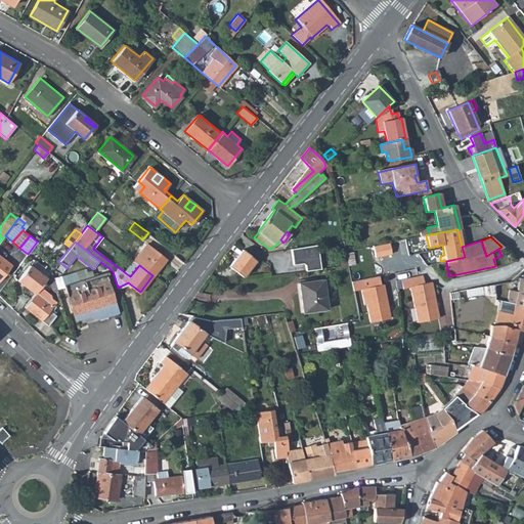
[(146,243),(132,260),(139,265),(153,275),(166,259),(146,243)]
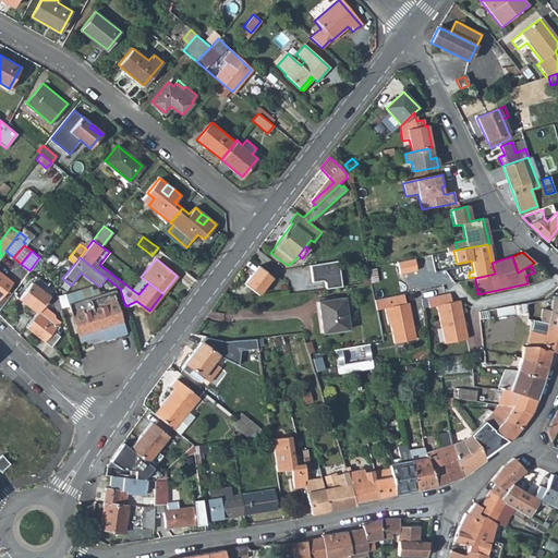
[(338,259),(310,265),(312,280),(322,279),(325,281),(326,289),(342,287),(338,259)]
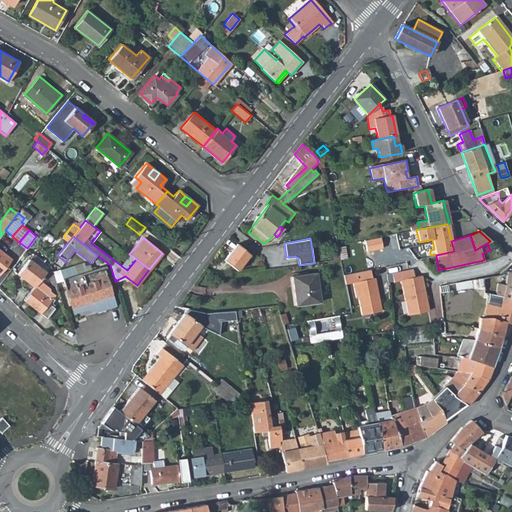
[(366,242),(368,252),(383,248),(381,239),(366,242)]
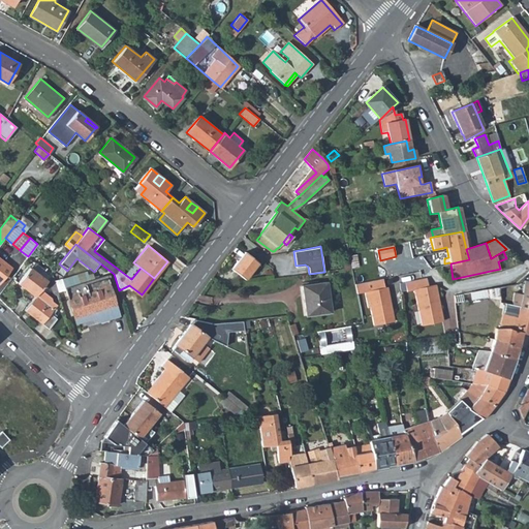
[(245,252),(232,270),(245,279),(258,261),(245,252)]
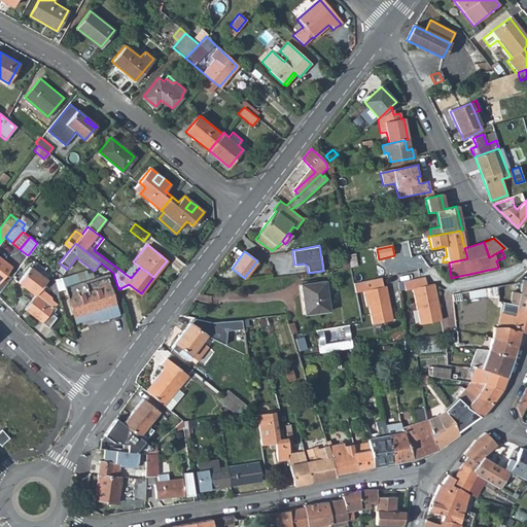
[(0,281),(11,268),(0,258),(0,281)]
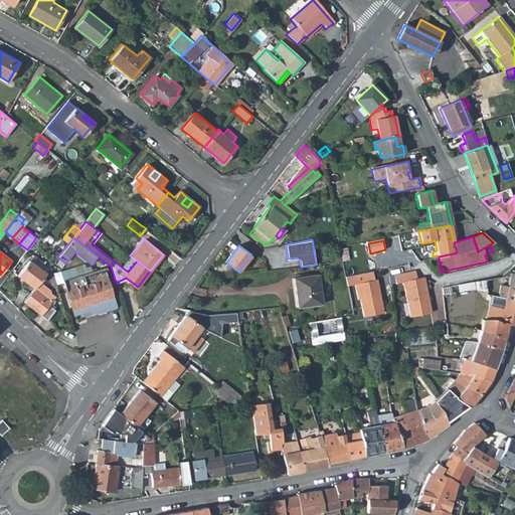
[(17,275),(33,289),(44,274),(28,261),(17,275)]
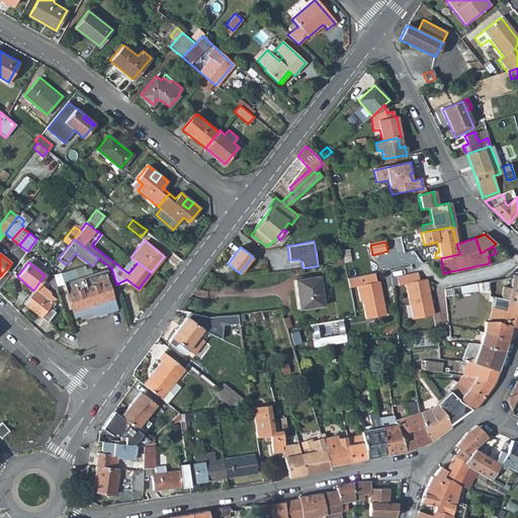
[(51,289),(56,287),(50,269),(46,274),(51,289)]
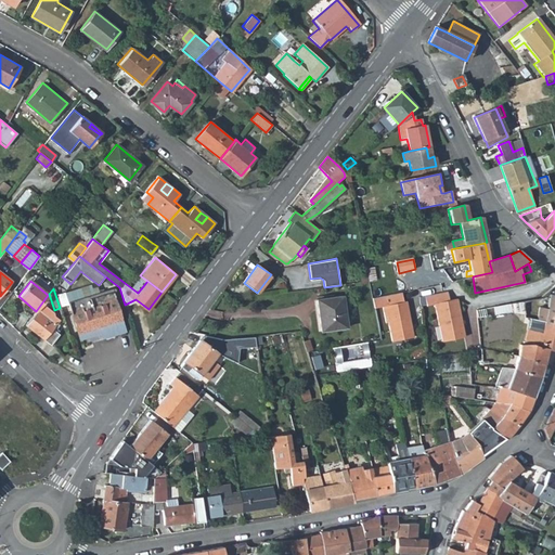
[(67,302),(78,334),(92,330),(93,333),(94,333),(104,338),(124,332),(110,288),(67,302)]
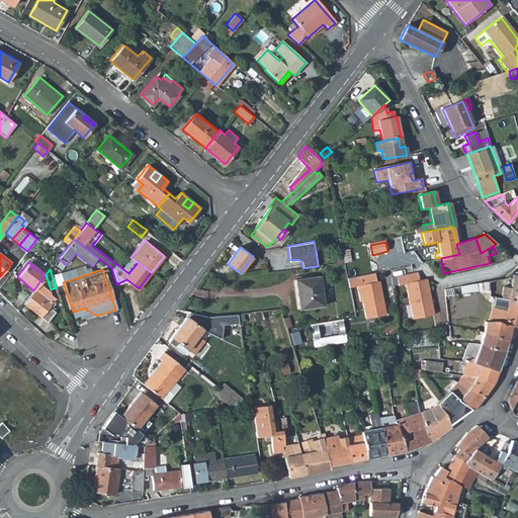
[(416,271),(396,276),(397,284),(405,283),(413,318),(434,313),(425,277),(418,279),(416,271)]
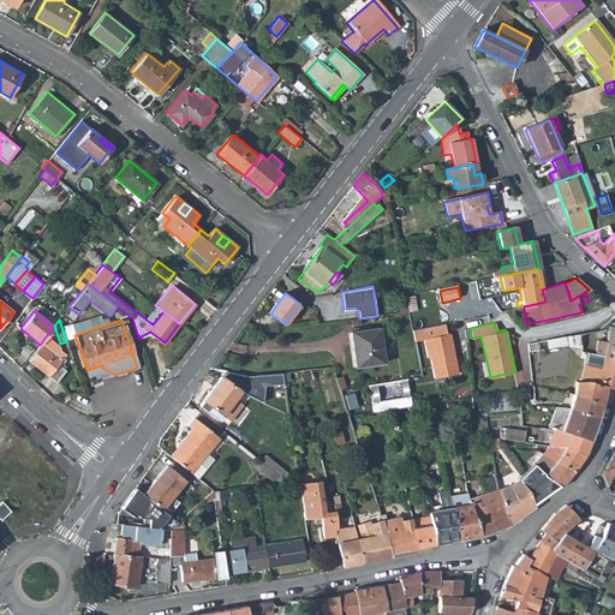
[(443,324),(412,330),(415,341),(423,339),(427,358),(429,358),(434,378),(458,374),(449,334),(446,334),(443,324)]
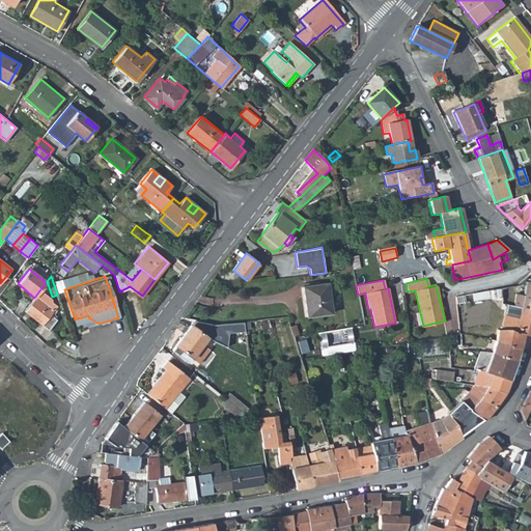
[(524,296),(518,295),(516,296),(515,297),(514,306),(521,308),(530,309),(530,281),(527,281),(524,296)]
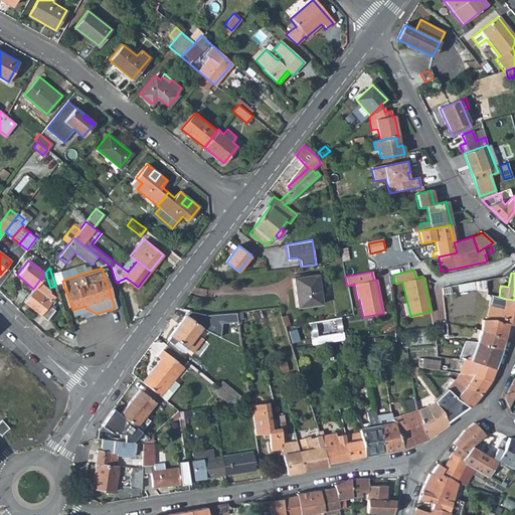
[(292,280),(297,309),(322,304),(316,275),(292,280)]
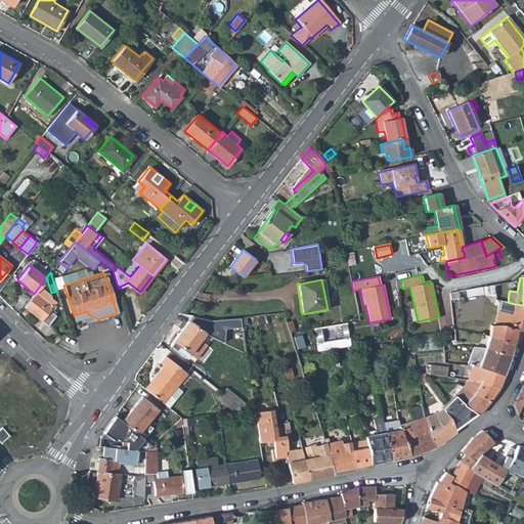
[(494,295),(510,292),(511,291),(510,280),(493,285),(494,295)]
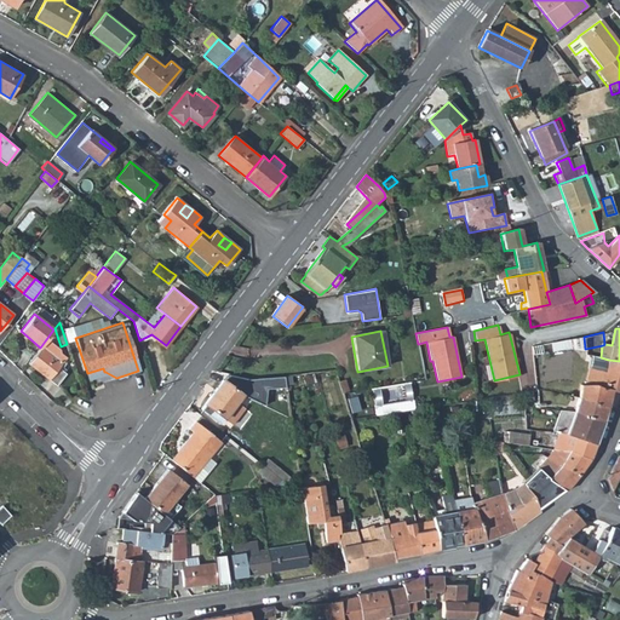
[(55,359),(40,348),(28,363),(56,385),(65,373),(61,368),(65,362),(62,360),(65,355),(59,351),(55,359)]
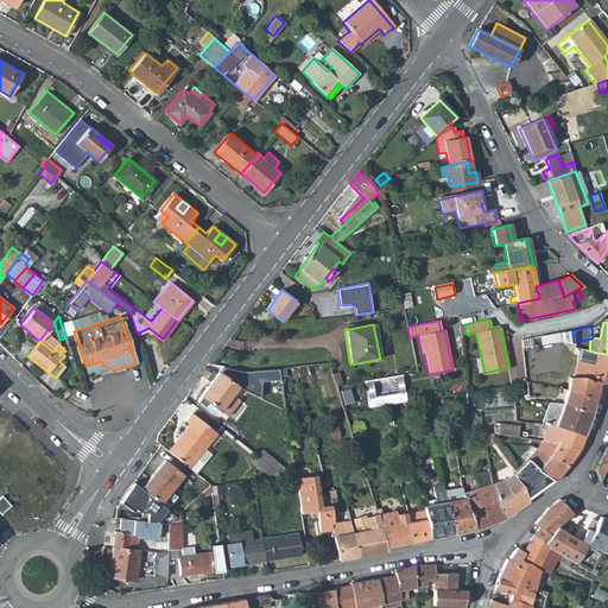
[(569,377),(567,388),(596,400),(597,392),(607,396),(607,354),(596,353),(594,365),(577,361),(574,378),(569,377)]
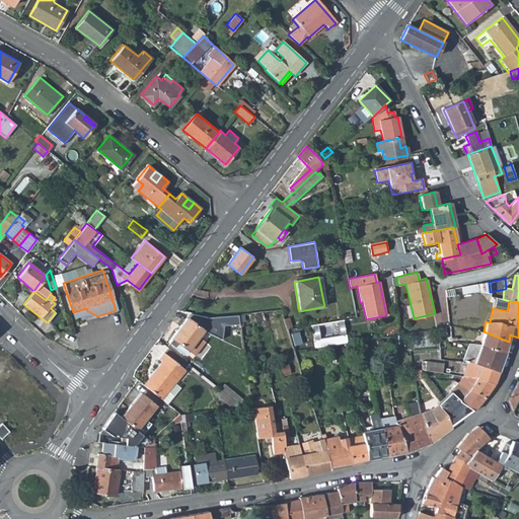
[(74,316),(88,311),(87,311),(86,308),(73,312),(74,316)]
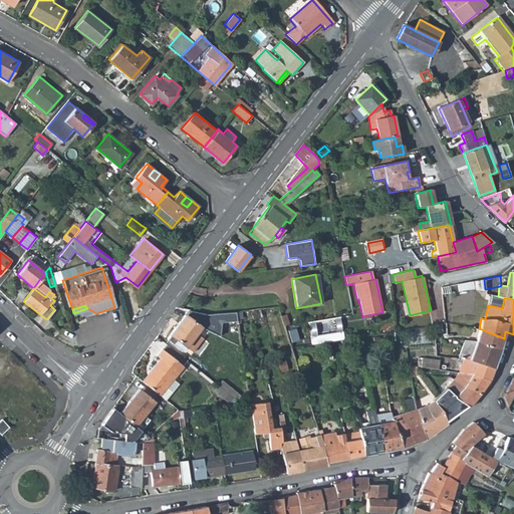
[(189,309),(185,315),(200,326),(206,320),(214,319),(214,322),(235,320),(235,312),(219,313),(206,314),(200,312),(195,310),(189,309)]
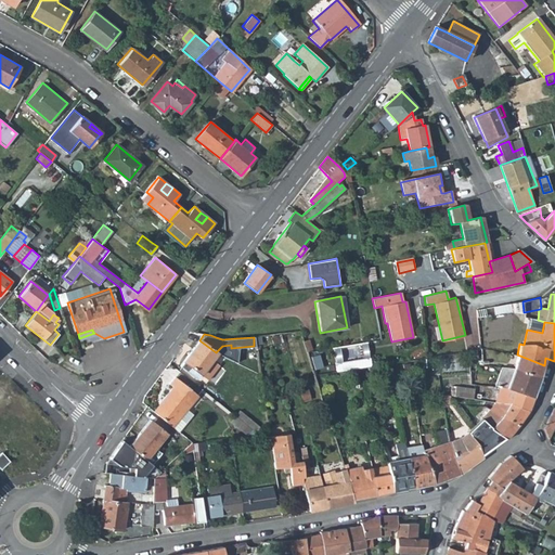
[(198,339),(180,365),(197,379),(206,385),(217,370),(209,363),(217,353),(216,352),(199,340),(198,339)]
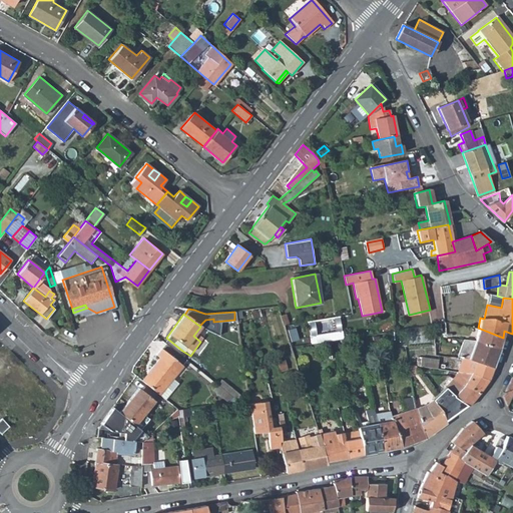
[(340,316),(308,322),(312,344),(343,338),(340,316)]
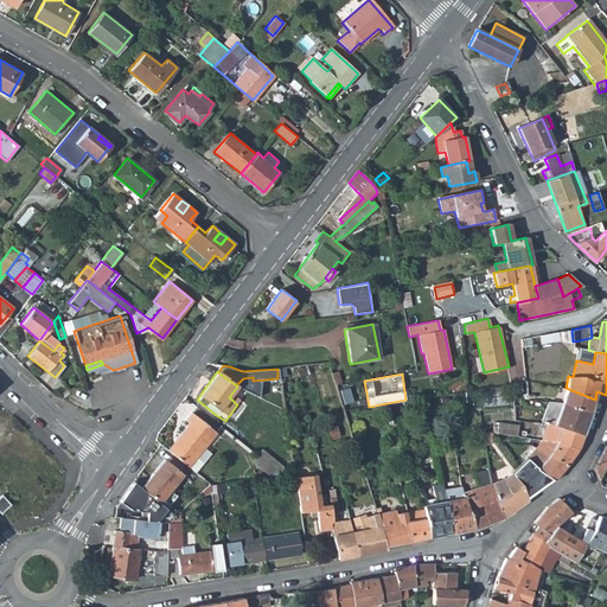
[(566,388),(561,402),(590,414),(593,409),(595,400),(566,388)]
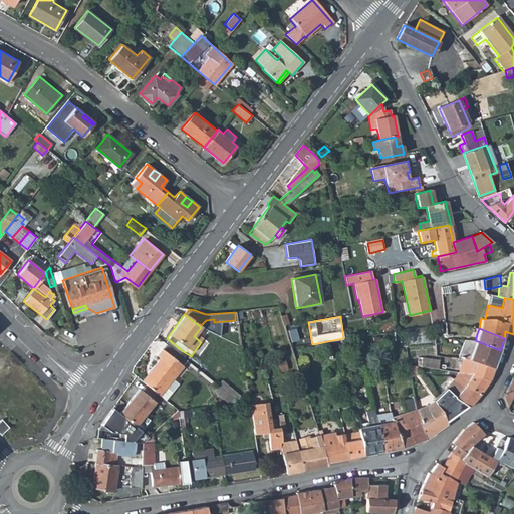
[(464,339),(459,357),(463,358),(493,368),(500,350),(475,340),(464,339)]
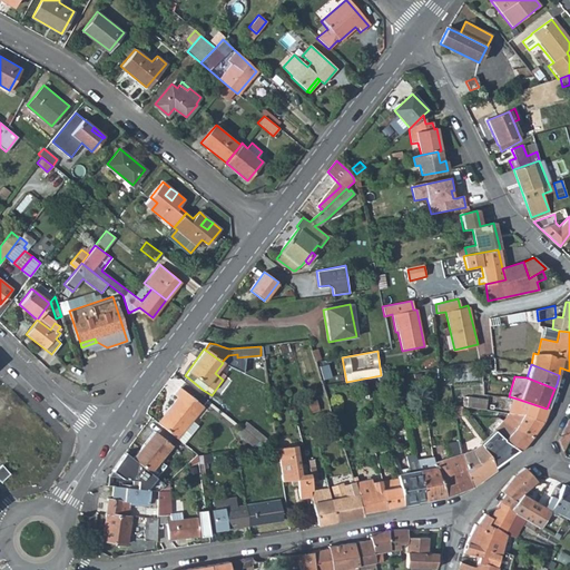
[(169,414),(160,425),(178,439),(204,406),(180,389),(175,395),(178,397),(167,413),(169,414)]
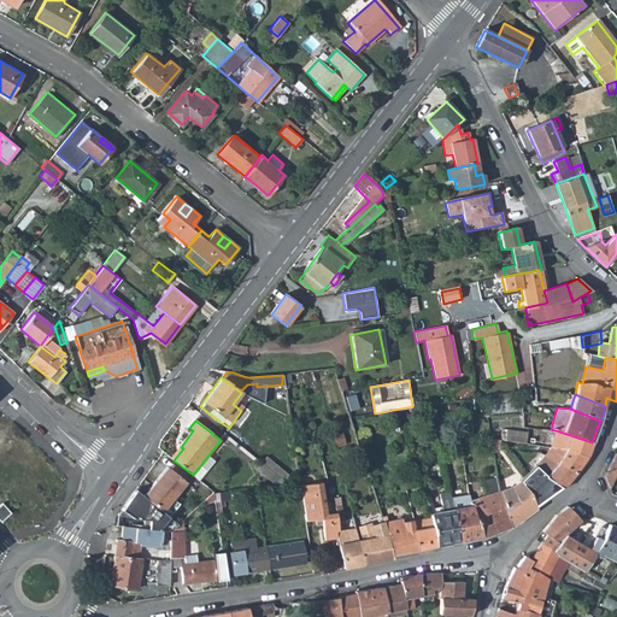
[(506,429),(504,441),(524,445),(527,433),(506,429)]
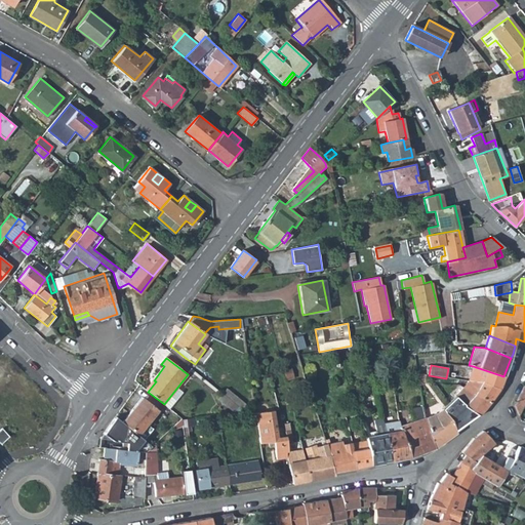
[(468,382),(462,388),(473,395),(476,392),(490,402),(498,390),(503,376),(473,366),(468,382)]
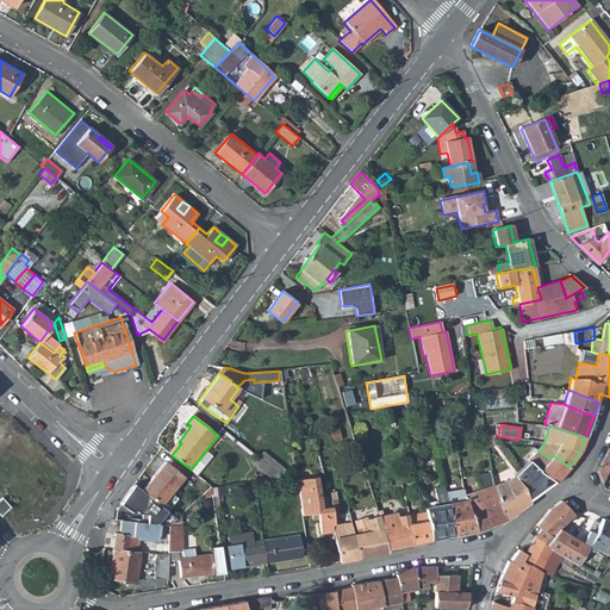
[(487,447),(497,446),(496,436),(485,434),(487,447)]
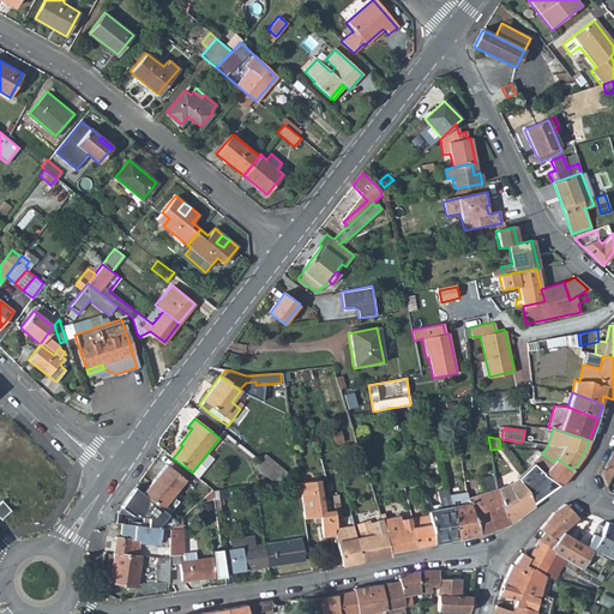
[(180,445),(172,457),(173,458),(182,446),(180,445)]
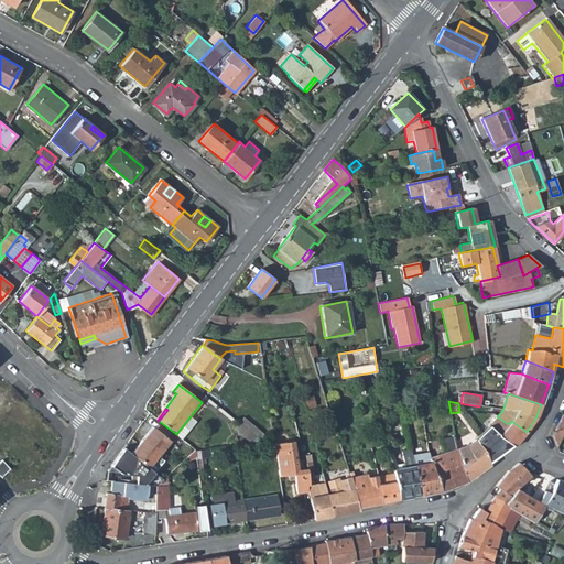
[(557,447),(563,433),(563,414),(563,415),(553,436),(557,447)]
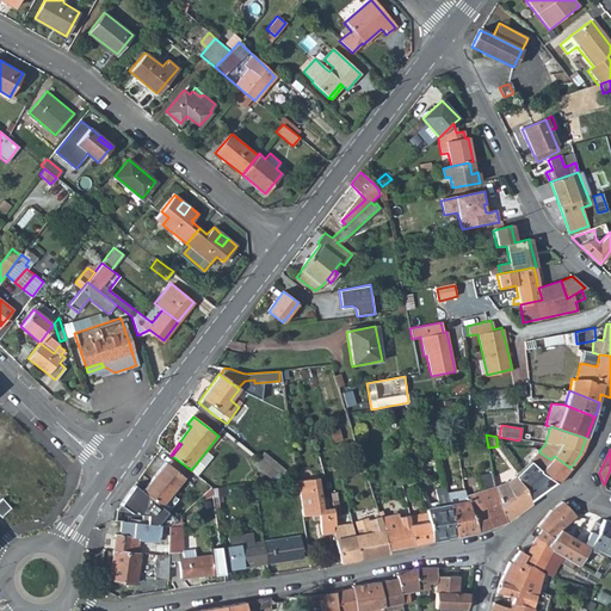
[(264,451),(254,464),(275,480),(285,466),(264,451)]
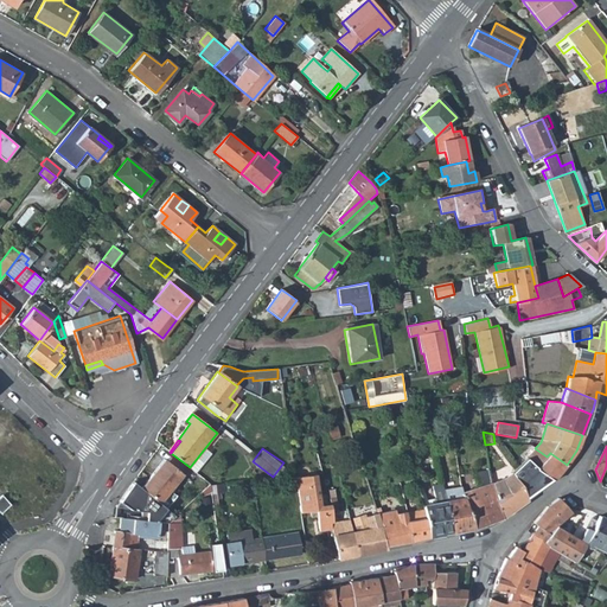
[(535,448),(524,459),(551,479),(554,480),(564,470),(567,465),(550,453),(547,457),(535,448)]
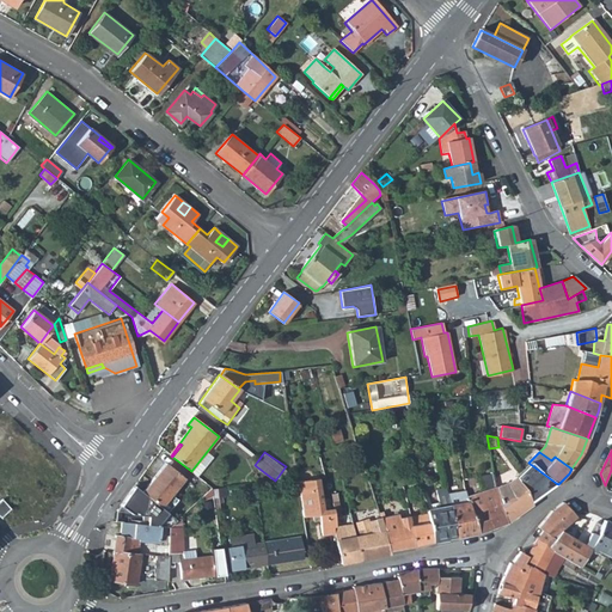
[(528,463),(514,478),(526,489),(531,502),(556,483),(528,463)]
